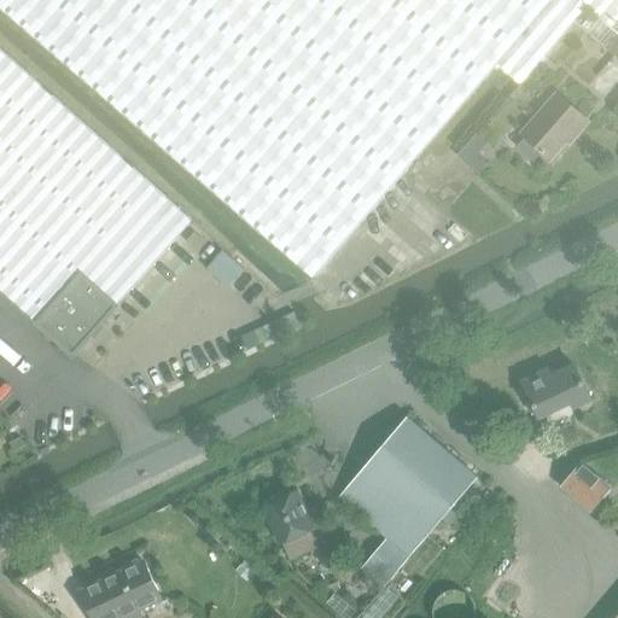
[(617,0),(0,0),(0,13),(231,209),(320,285),(499,66),(523,86),(588,7),(614,28),(617,22),(617,0)]
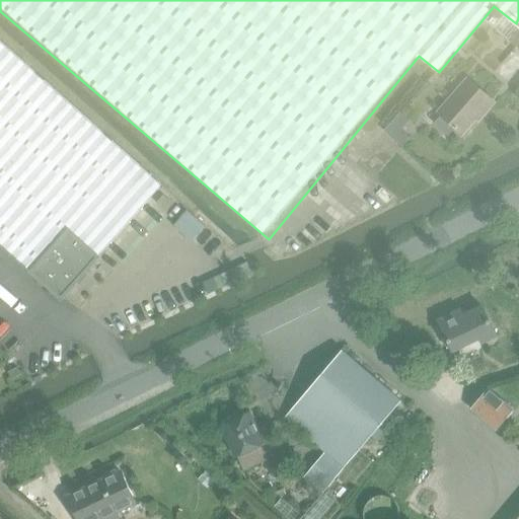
[(518,28),(517,28),(508,40),(518,49),(518,28)]
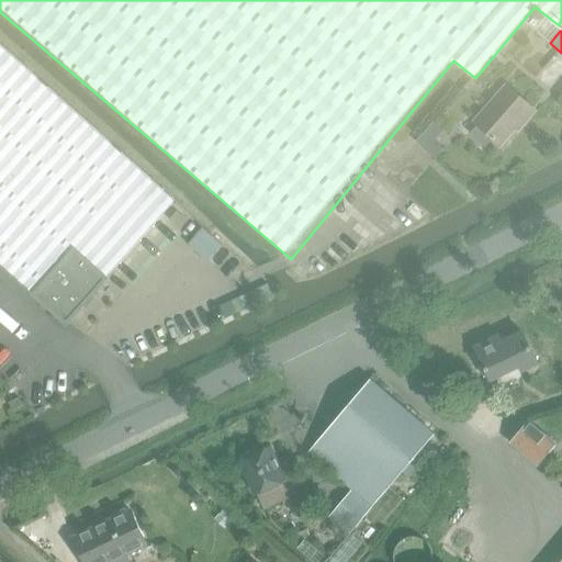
[(0,261),(67,322),(176,201),(0,44),(0,261)]
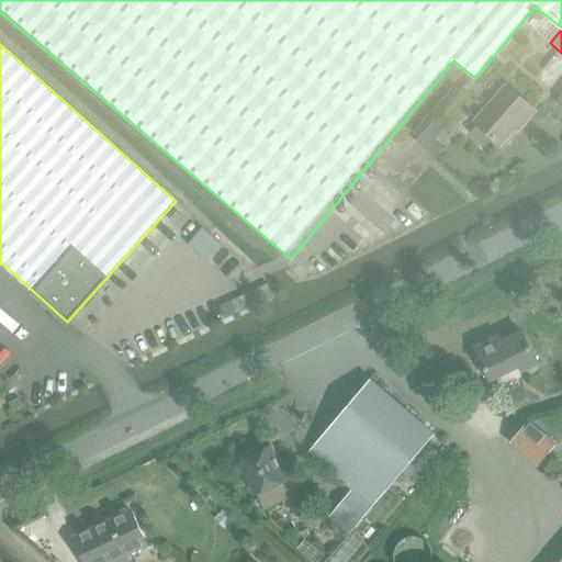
[(478,124),(470,133),(486,146),(493,138),(502,146),(535,108),(508,86),(476,123),(478,124)]
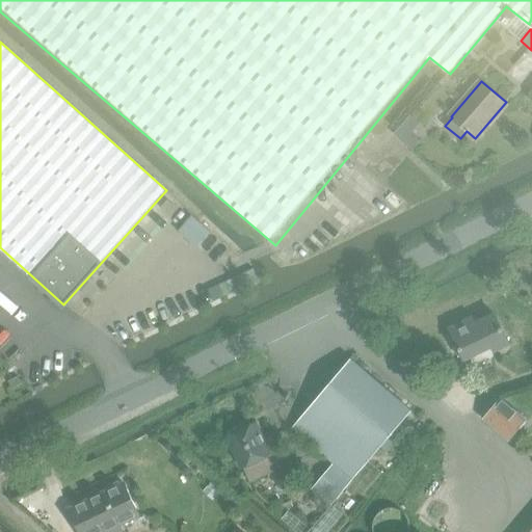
[(191,215),(178,231),(197,248),(211,232),(191,215)]
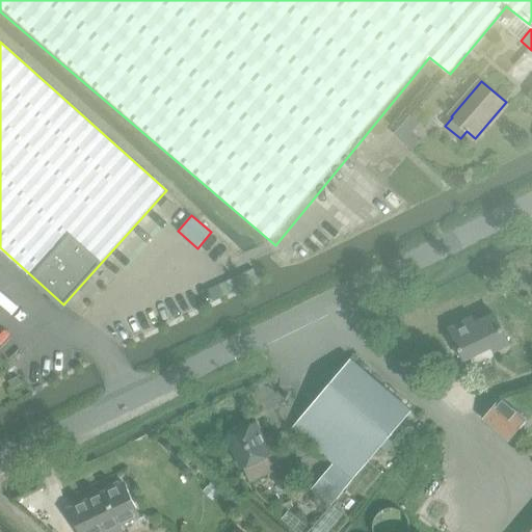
[(509,344),(496,315),(476,324),(473,319),(450,330),(458,346),(457,346),(454,347),(459,357),(462,356),(464,360),(493,346),(495,351),(509,344)]
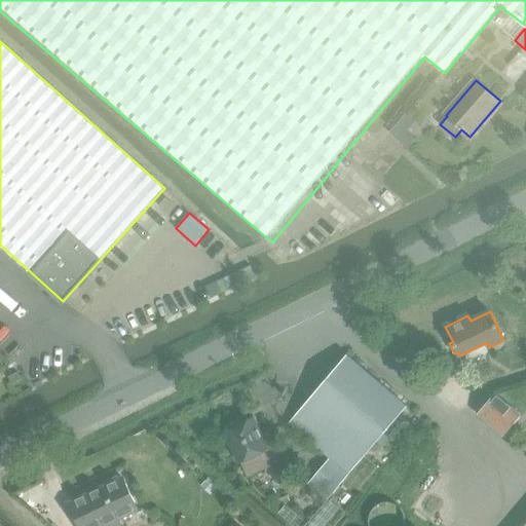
[(406,407),(346,357),(287,424),(328,459),(306,486),(325,500),(346,476),(348,474),(406,407)]
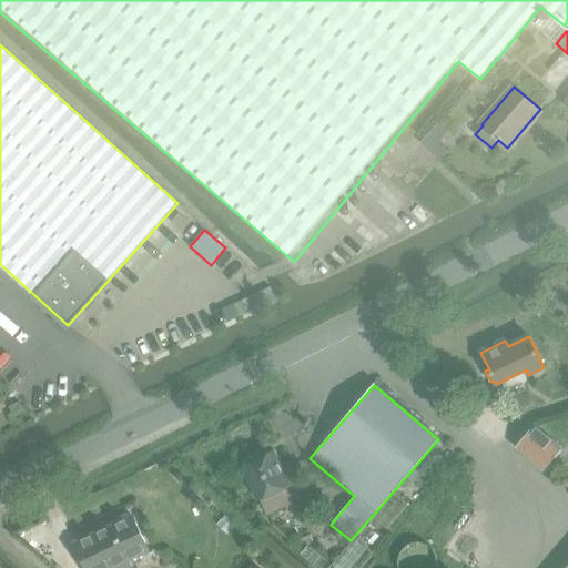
[(534,427),(515,449),(544,474),(563,450),(534,427)]
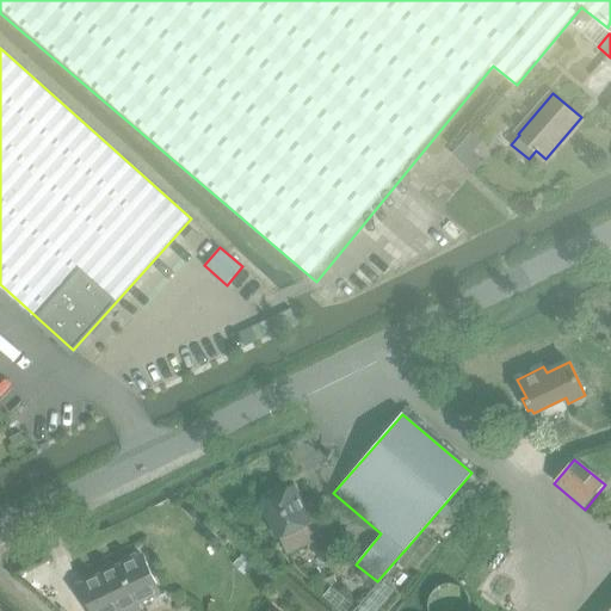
[(285,557),(327,537),(310,504),(300,510),(289,486),(275,493),(270,491),(263,494),(260,501),(258,503),(285,557)]
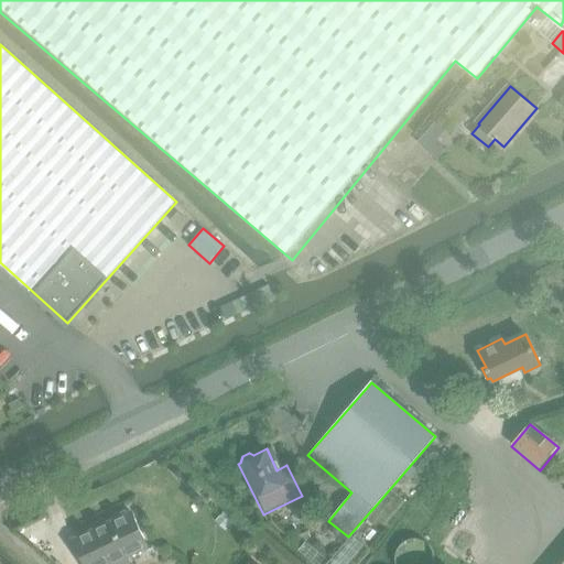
[(117,521),(76,540),(85,556),(82,559),(83,563),(131,563),(128,555),(150,544),(136,512),(131,514),(129,509),(115,517),(117,521)]
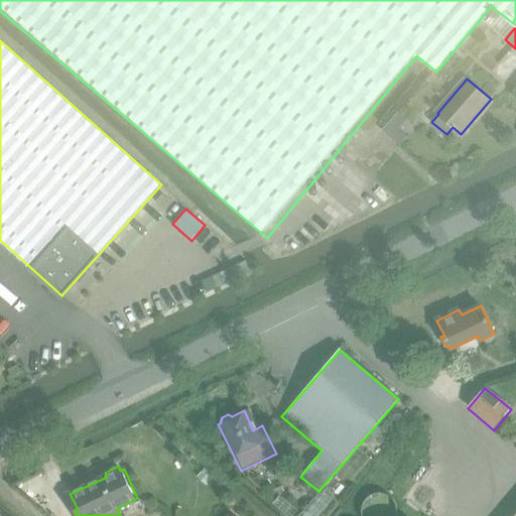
[(321,490),(298,515),(314,515),(331,497),(321,490)]
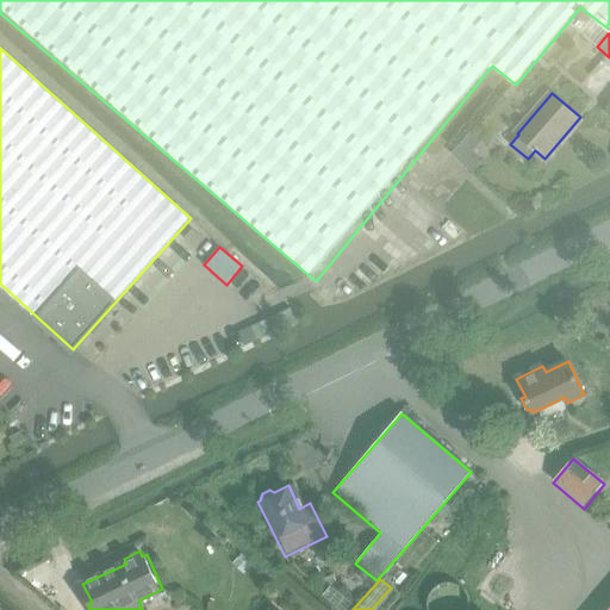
[(330,585),(323,595),(341,609),(346,609),(352,603),(330,585)]
